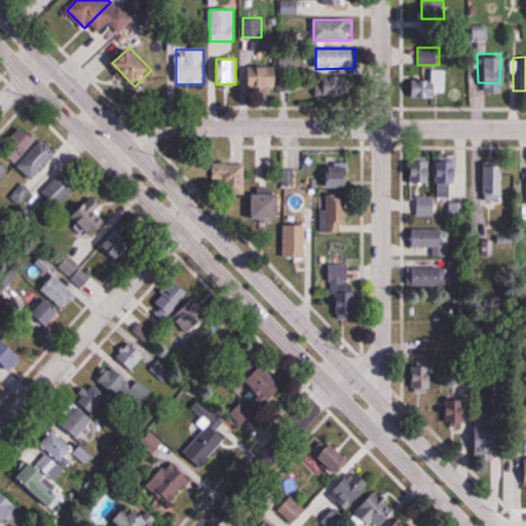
[(277,67),(249,67),(249,89),(277,89),(277,67)]
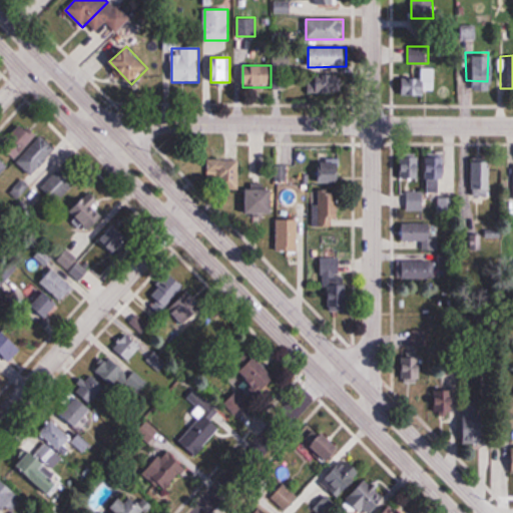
[(435,67),(422,67),(422,77),(403,77),(403,96),(426,96),(426,89),(435,89),(435,67)]
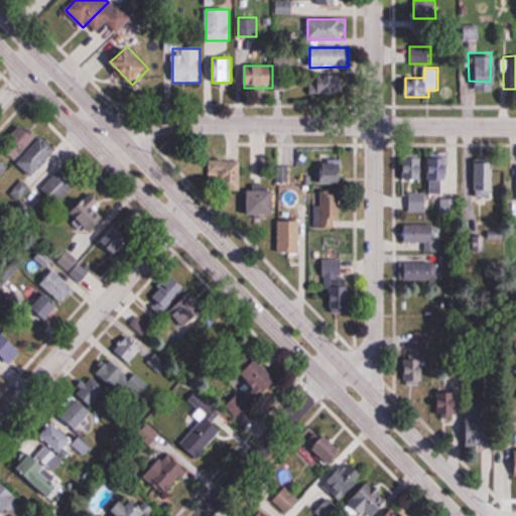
[(334,94),(334,81),(316,81),(316,94),(334,94)]
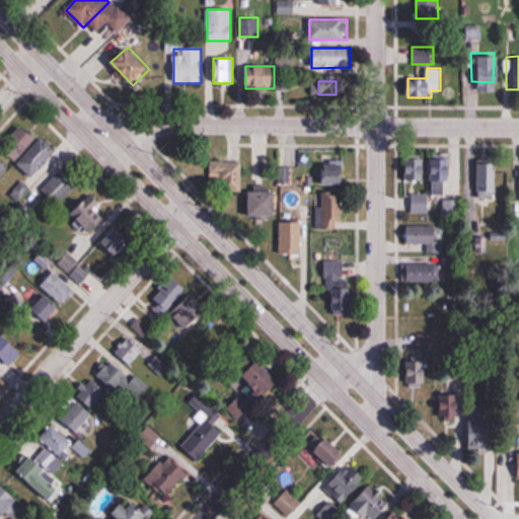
[(59,151),(43,136),(17,164),(32,178),(59,151)]
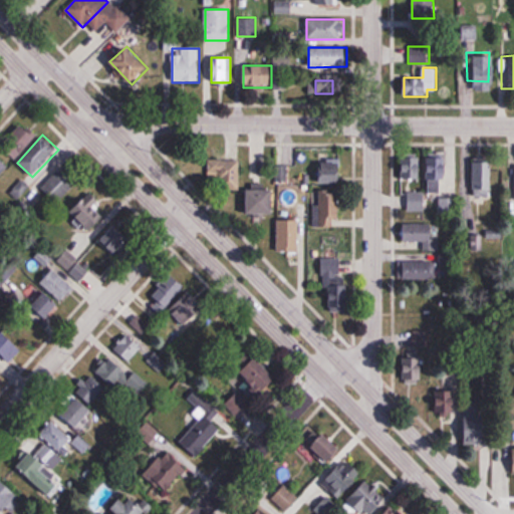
[(444,193),(444,155),(429,155),(429,193),(444,193)]
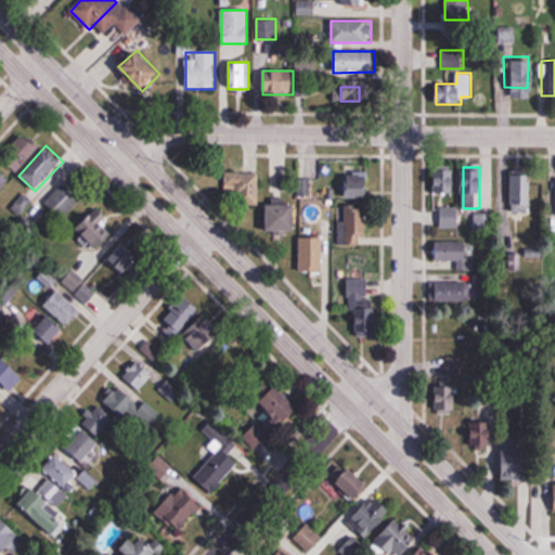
[(455,194),(455,169),(433,169),(433,194),(455,194)]
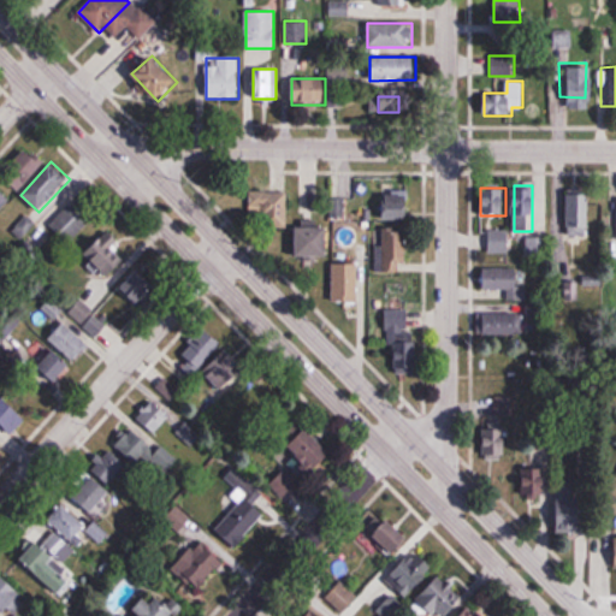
[(0,209),(10,200),(0,190),(0,209)]
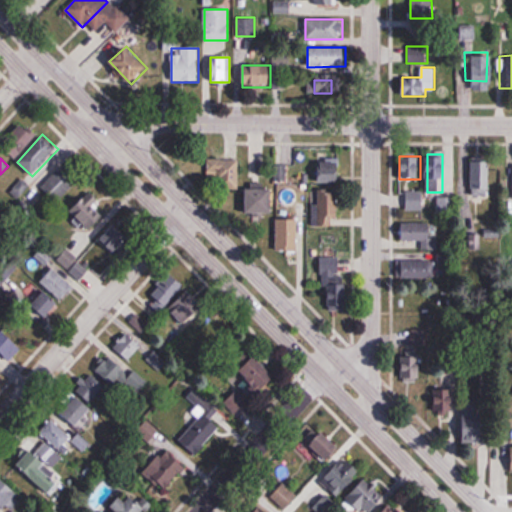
[(207,178),(227,178),(227,189),(239,189),(239,160),(207,160),(207,178)]
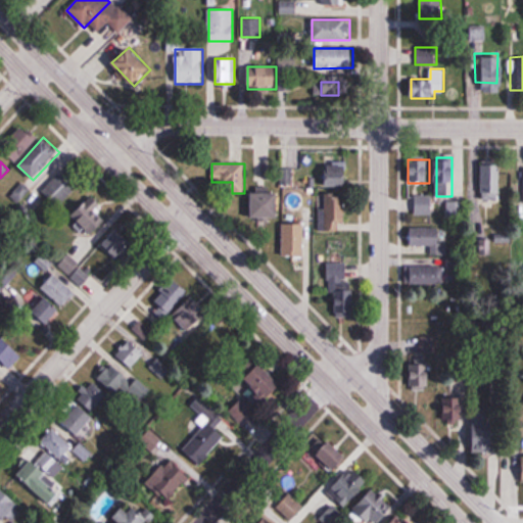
[(324,186),(346,186),(346,163),(324,163),(324,186)]
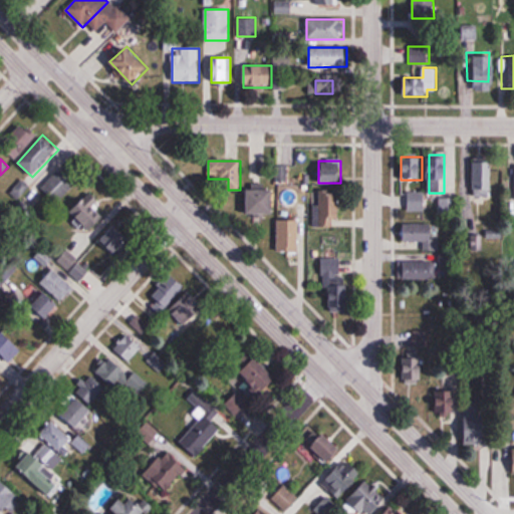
[(466,161),(467,196),(486,198),(484,161),(466,161)]
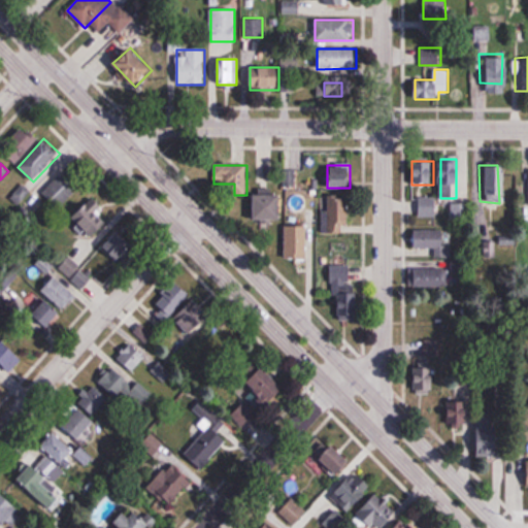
[(85,184),(68,167),(41,194),(58,209),(85,184)]
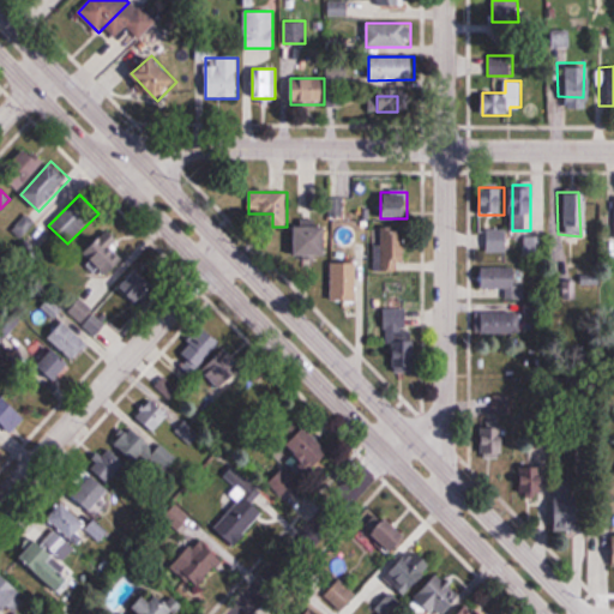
[(19,238),(32,224),(26,218),(13,230),(19,238)]
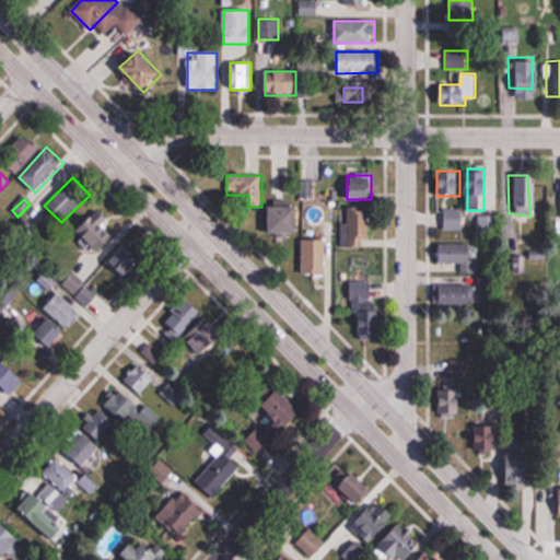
[(270,233),(301,233),(301,207),(270,207),(270,233)]
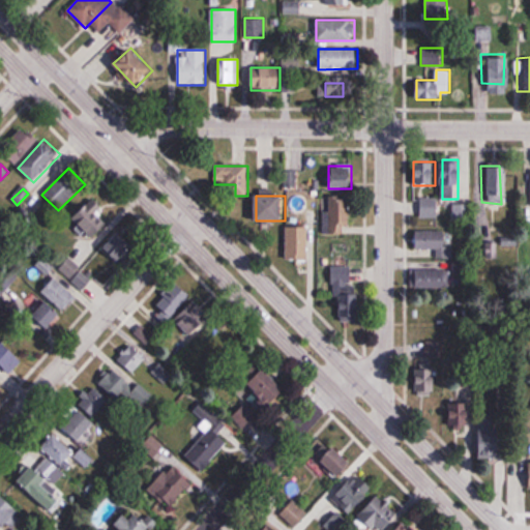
[(349,197),(326,197),(326,234),(348,234),(349,197)]
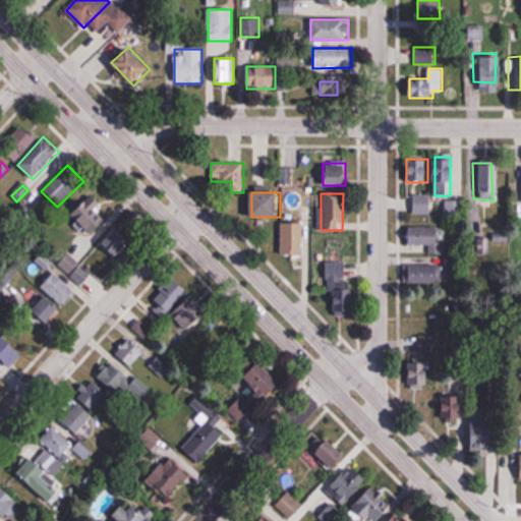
[(106,221),(98,213),(104,206),(93,194),(70,217),(90,237),(106,221)]
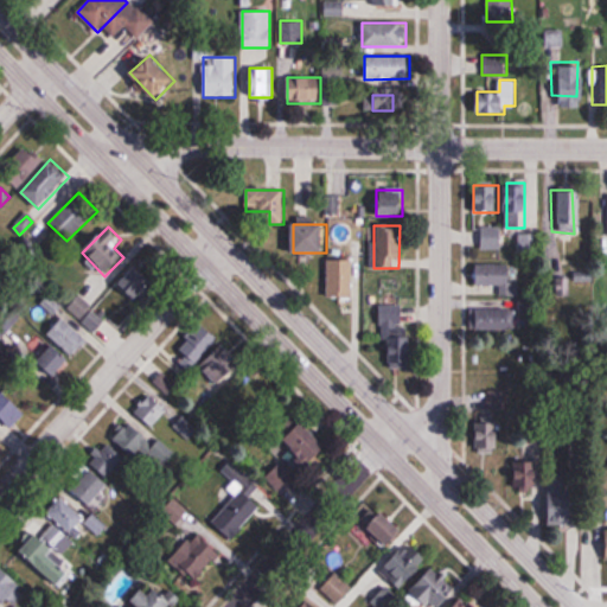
[(481,250),(500,250),(500,227),(481,227),(481,250)]
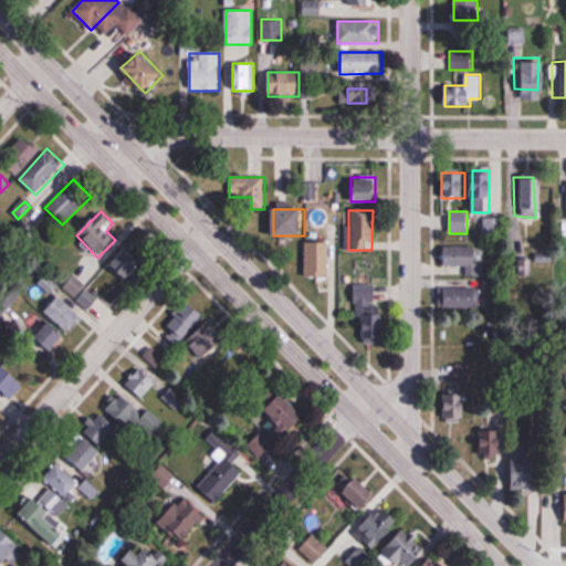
[(491,223),(483,224),(485,238),(494,237),(491,223)]
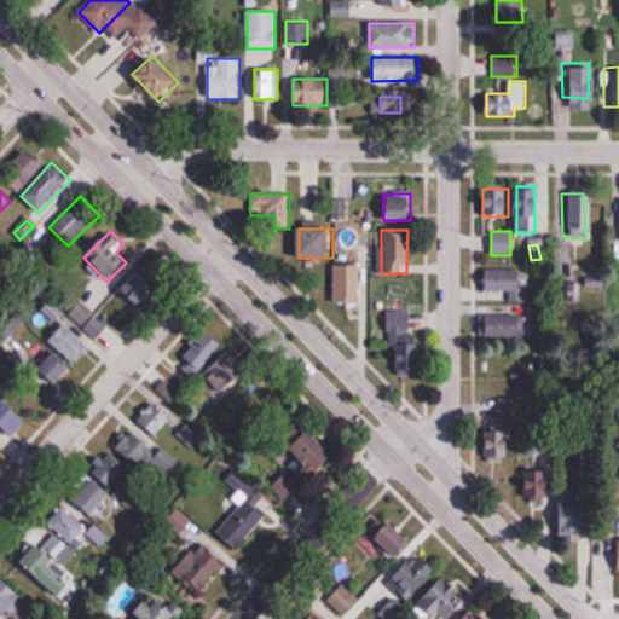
[(359,266),(350,266),(350,296),(359,296),(359,266)]
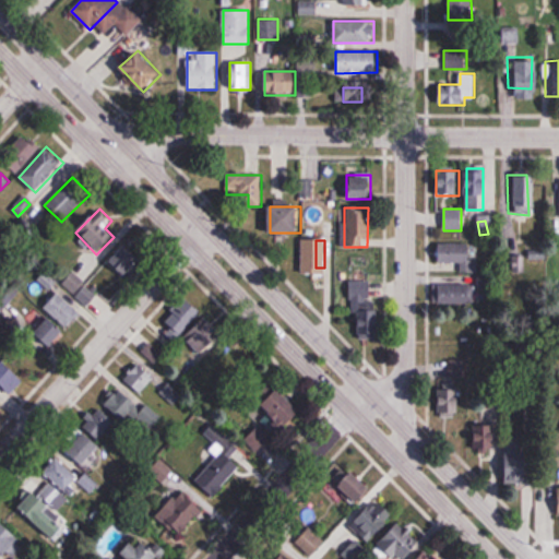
[(438,262),(460,262),(460,272),(476,272),(476,244),(438,244),(438,262)]
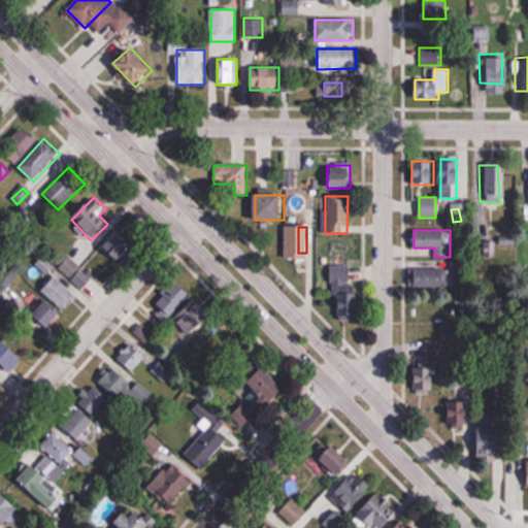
[(108,244),(120,260),(136,248),(125,232),(108,244)]
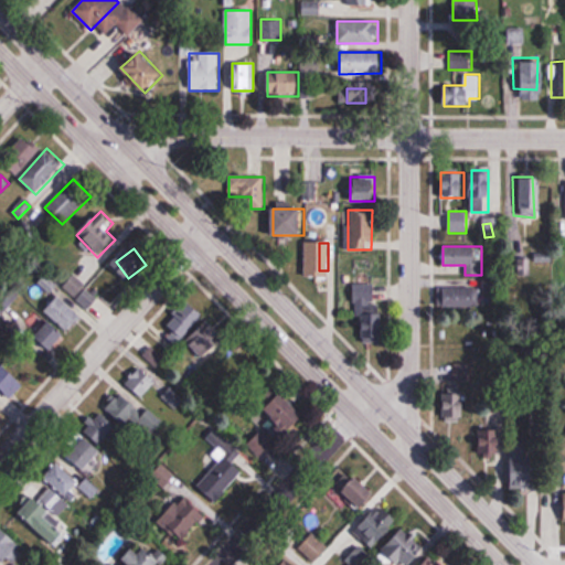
[(116,278),(102,269),(80,304),(94,313),(116,278)]
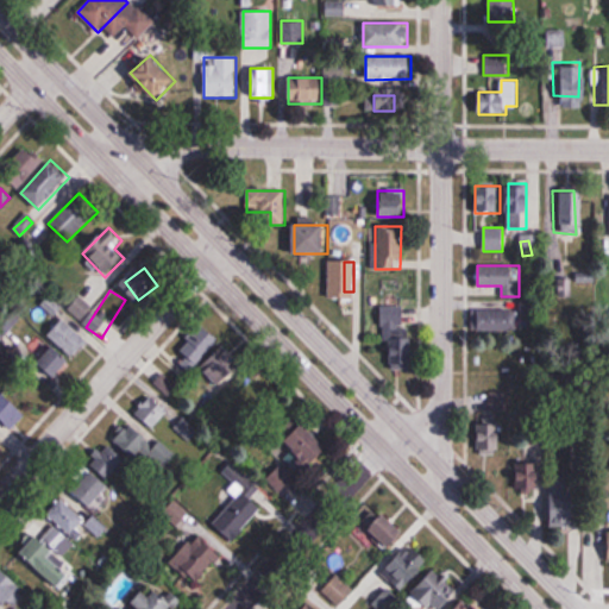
[(381,307),(382,340),(391,340),(393,372),(410,372),(409,306),(381,307)]
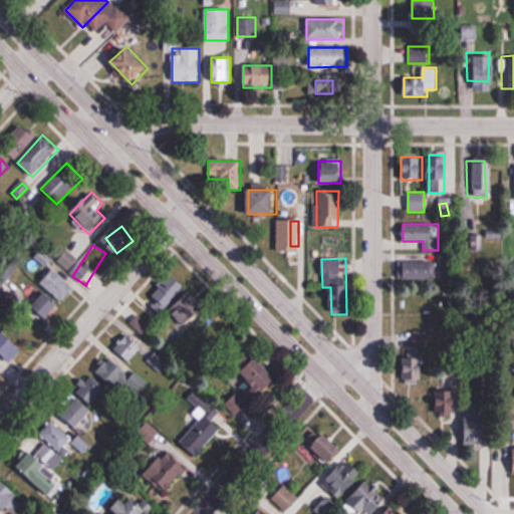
[(403,279),(436,279),(436,261),(403,261),(403,279)]
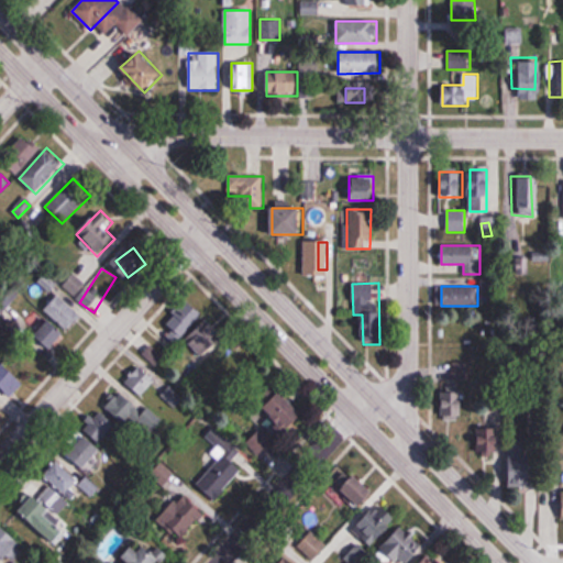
[(44,308),(67,331),(81,317),(58,294),(44,308)]
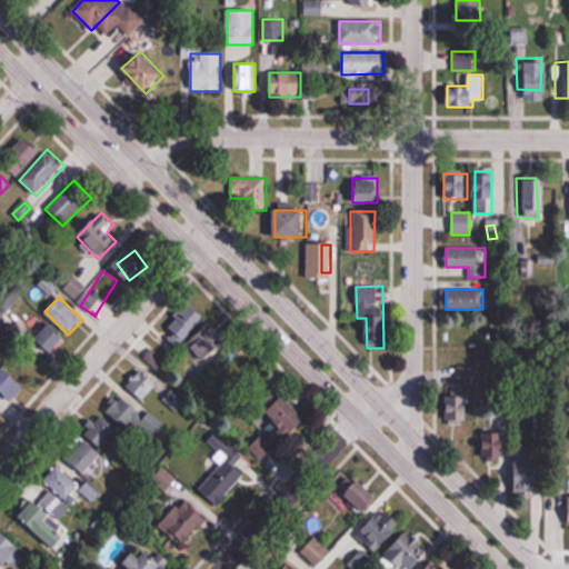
[(166,328),(181,343),(207,318),(191,302),(166,328)]
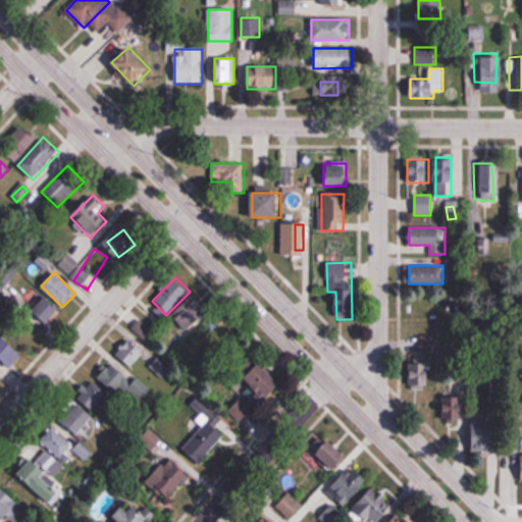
[(31,311),(45,325),(60,310),(46,296),(31,311)]
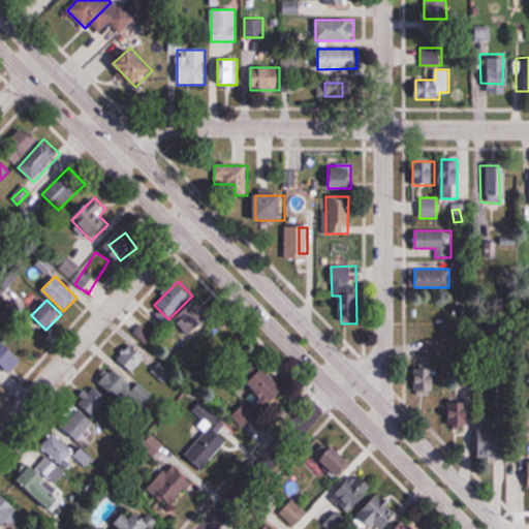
[(167,320),(142,331),(152,355),(177,345),(167,320)]
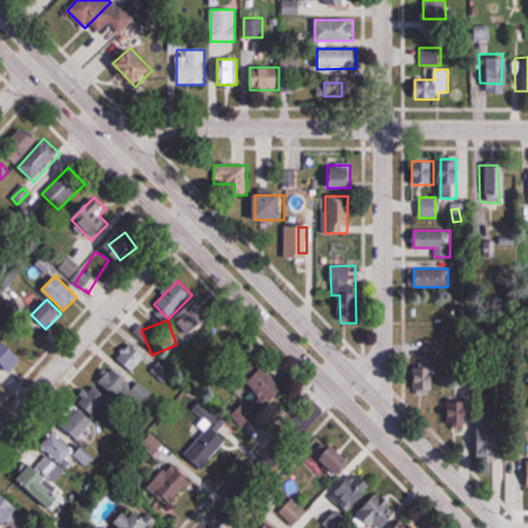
[(0,363),(9,373),(24,359),(3,338),(0,341),(0,363)]
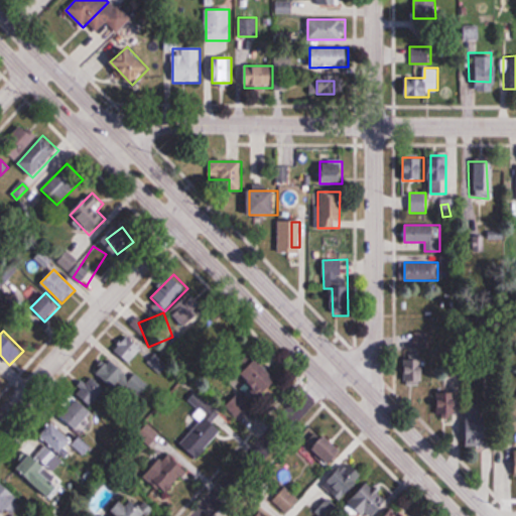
[(413,346),(427,346),(427,331),(413,331),(413,346)]
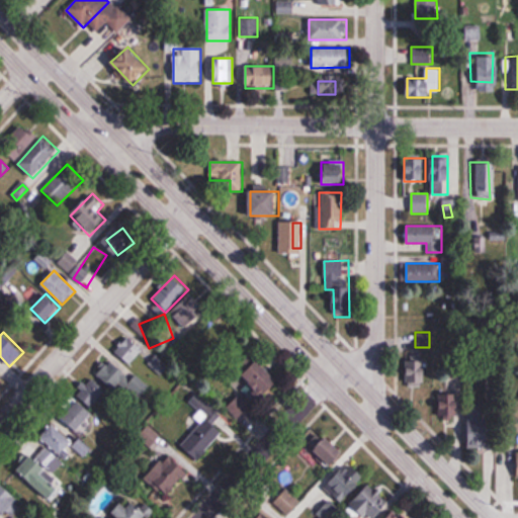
[(128,366),(144,351),(130,337),(114,351),(128,366)]
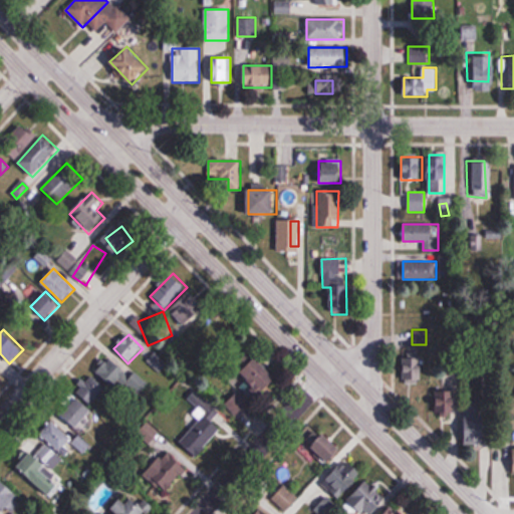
[(423,355),(403,355),(403,380),(423,380),(423,355)]
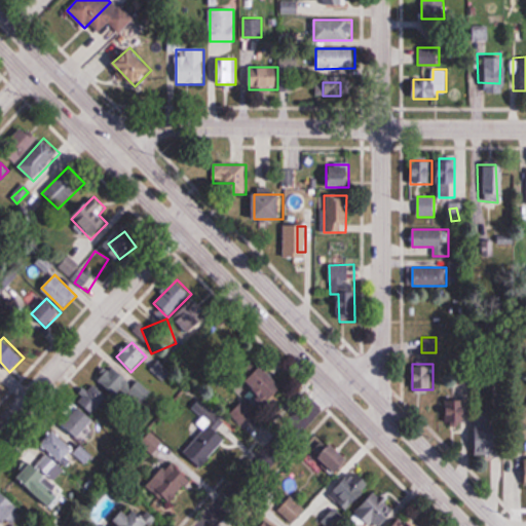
[(129,384),(111,366),(98,380),(115,398),(129,384)]
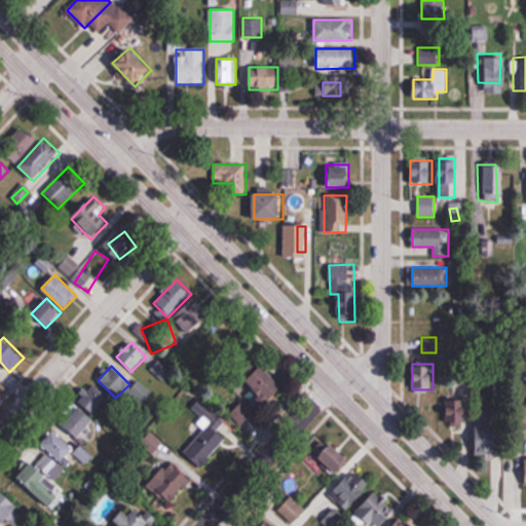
[(232,404),(250,420),(283,386),(265,369),(232,404)]
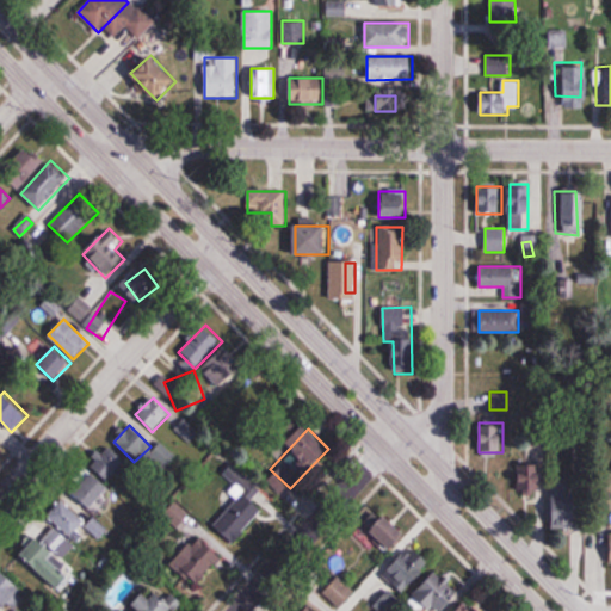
[(90,463),(109,482),(128,463),(109,444),(90,463)]
